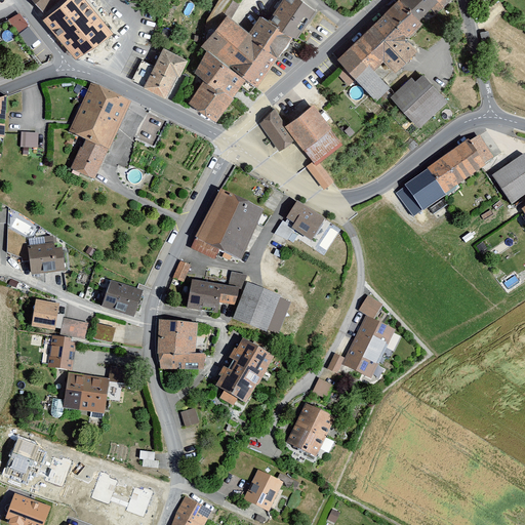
[(43,16),(77,54),(108,34),(75,0),(34,0),(43,10),(46,13),(43,16)]
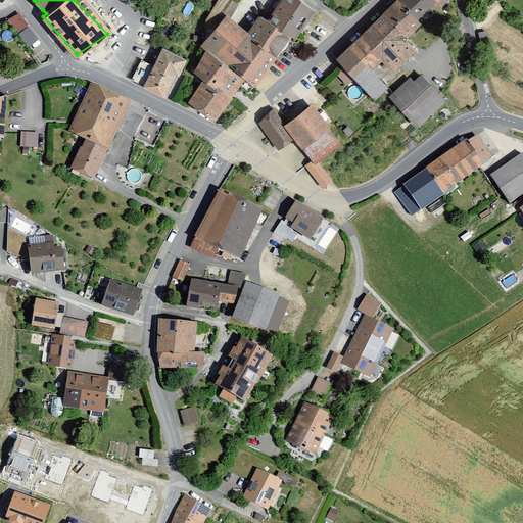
[(189,102),(217,120),(246,80),(255,87),(274,57),(279,60),(293,35),(297,37),(315,9),(302,0),(281,0),(268,18),(260,14),(249,31),(227,14),(202,46),(205,49),(194,70),(203,79),(189,102)]
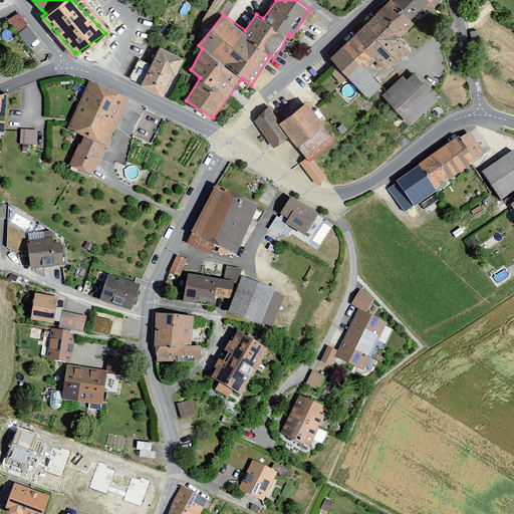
[(432,20),(449,3),(446,0),(390,0),(333,55),(342,64),(334,72),(343,82),(351,74),(373,97),(384,86),(377,79),(412,46),(402,36),(425,13),(432,20)]
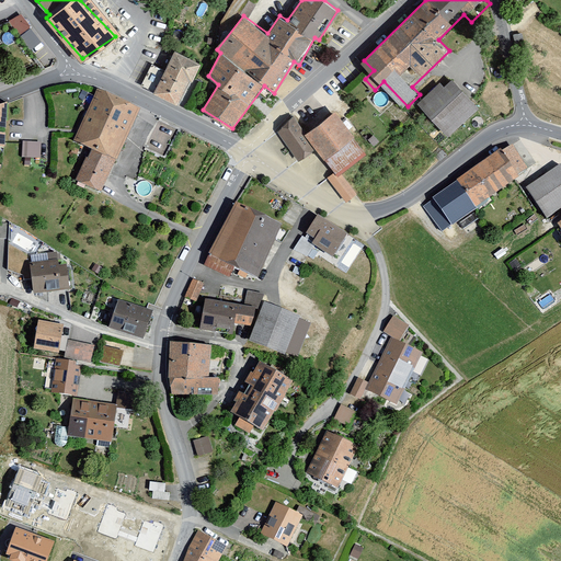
[(32,48),(42,39),(21,12),(10,20),(32,48)]
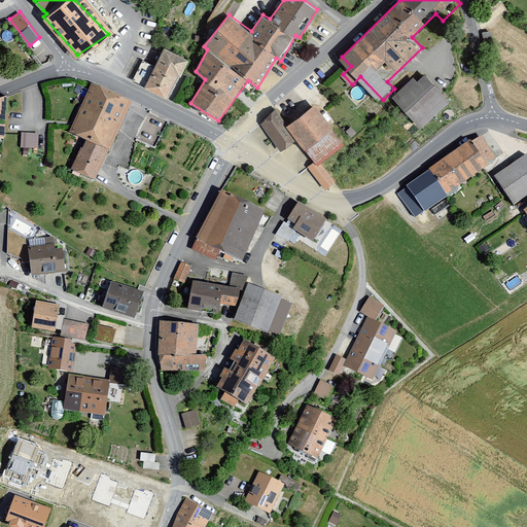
[(132,82),(170,100),(189,59),(165,47),(155,66),(143,60),(132,82)]
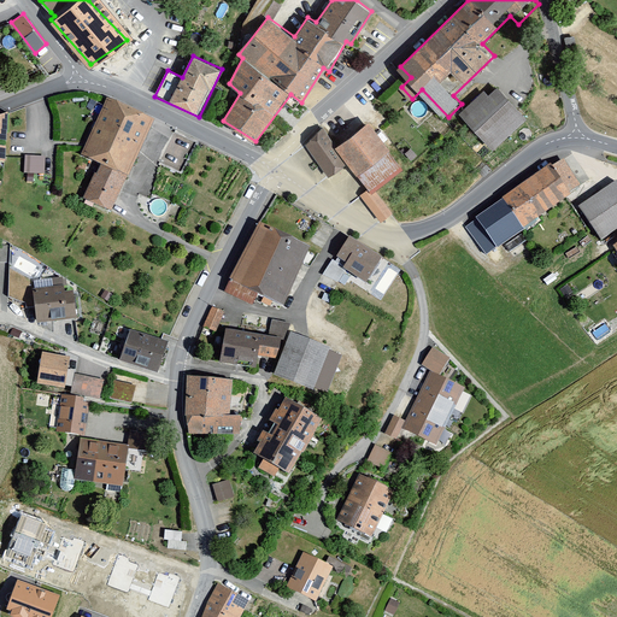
[(459,113),(493,150),(527,119),(498,87),(488,95),(485,90),(459,113)]
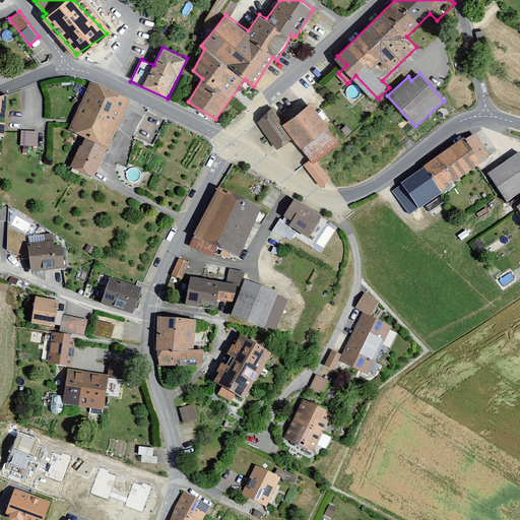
[(130,100),(90,81),(68,129),(85,136),(109,147),(130,100)]
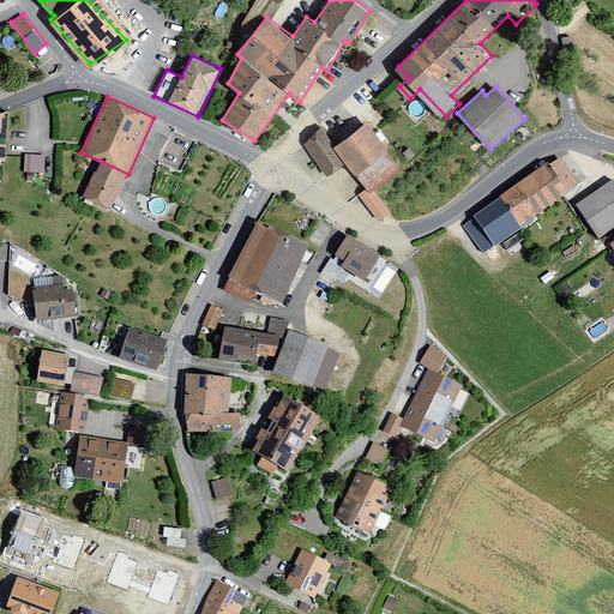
[(356,196),(379,224),(393,214),(375,191),(402,169),(366,122),(335,146),(321,130),(304,144),(327,174),(344,161),(366,188),(356,196)]
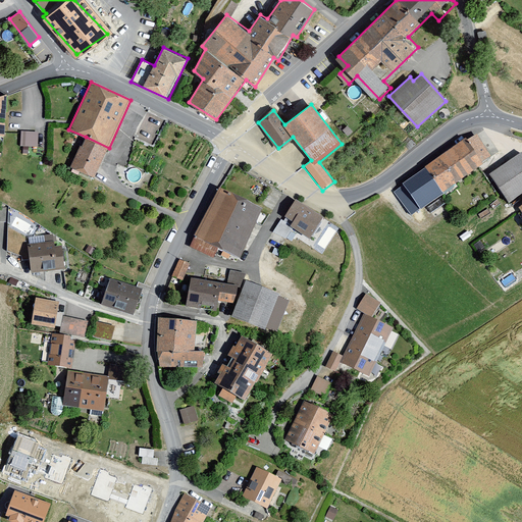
[(20,147),(38,147),(38,133),(21,133),(20,147)]
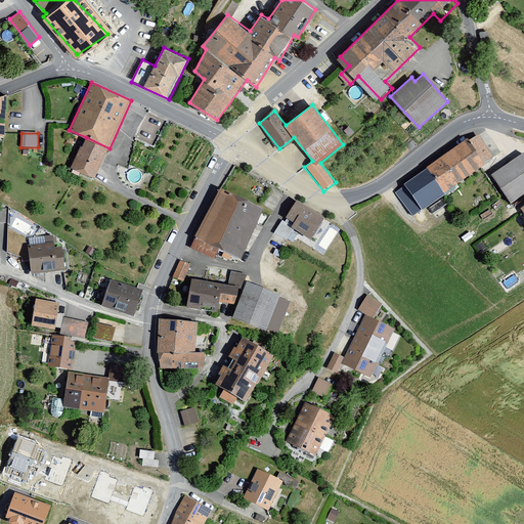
[(396,193),(413,219),(490,168),(488,165),(497,159),(481,133),(404,184),(406,186),(396,193)]
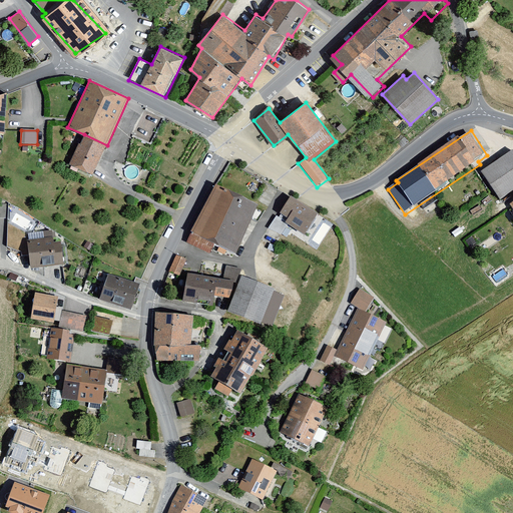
[(93,175),(107,145),(84,134),(70,164),(93,175)]
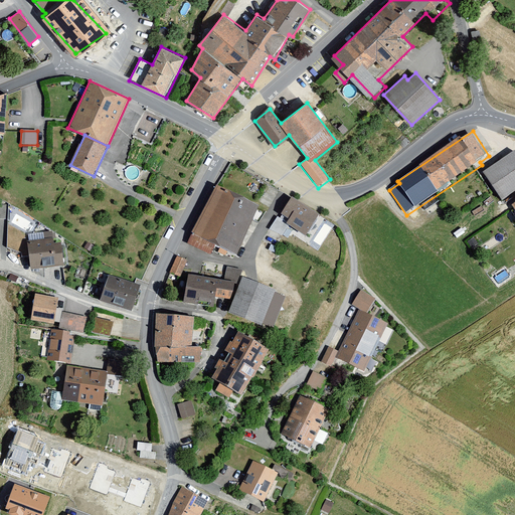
[(504,201),(514,193),(514,152),(485,173),(504,201)]
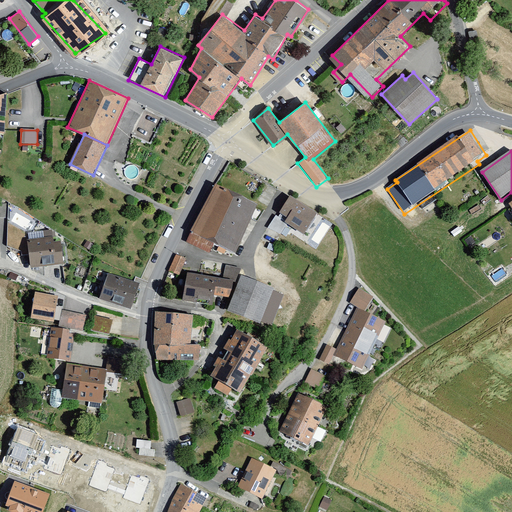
[(215,244),(235,254),(259,204),(215,182),(190,233),(192,234),(188,243),(210,254),(215,244)]
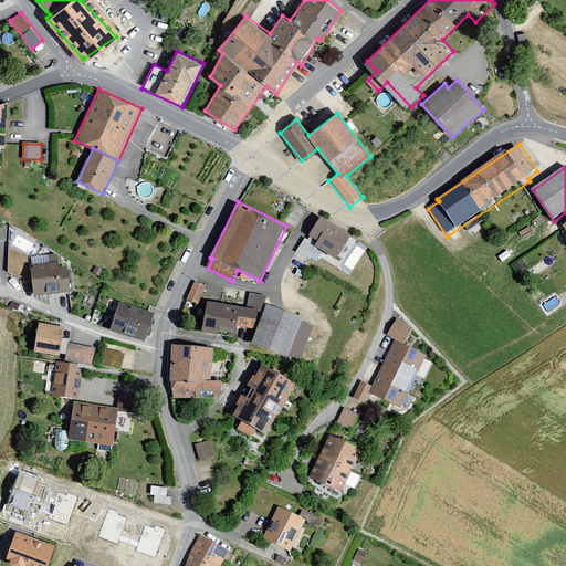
[(322,218),(308,237),(316,241),(314,245),(335,260),(350,237),(322,218)]
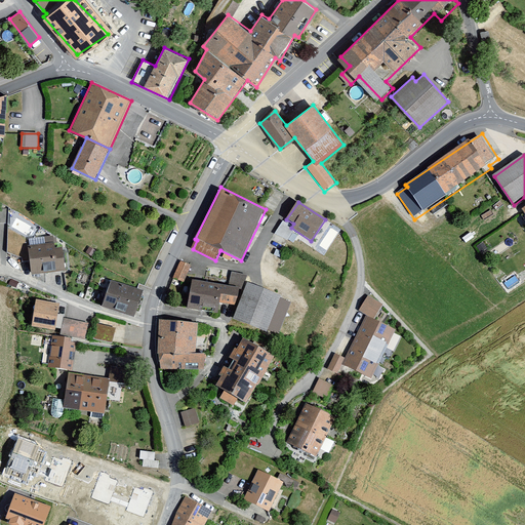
[(32,276),(66,272),(64,248),(54,249),(53,237),(45,238),(46,244),(29,246),(32,276)]
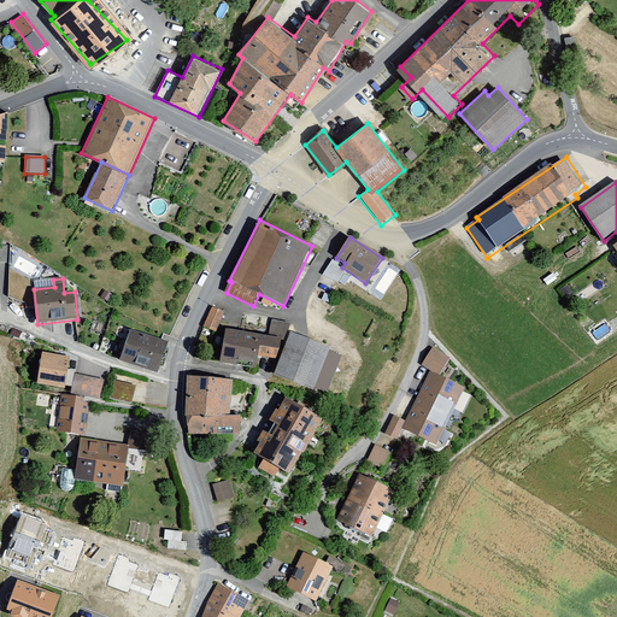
[(501,300),(492,312),(503,321),(512,309),(501,300)]
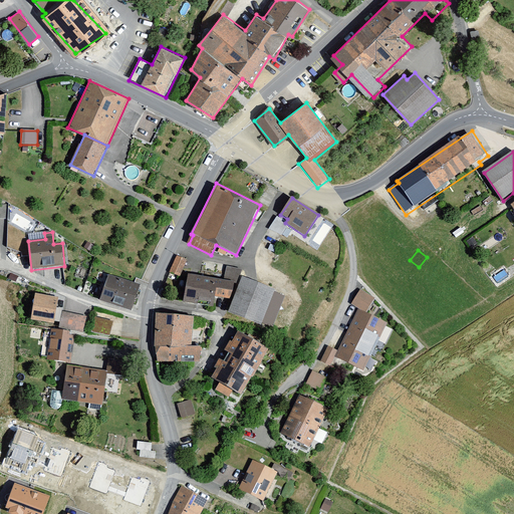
[(188,261),(177,257),(170,273),(181,278),(188,261)]
